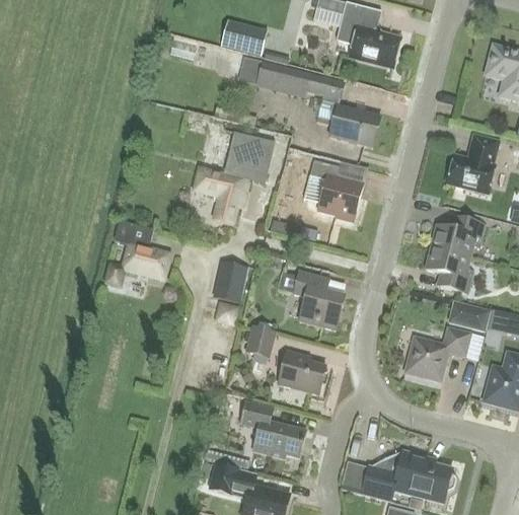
[(317,0),(315,10),(313,19),(332,24),(339,0),(317,0)]
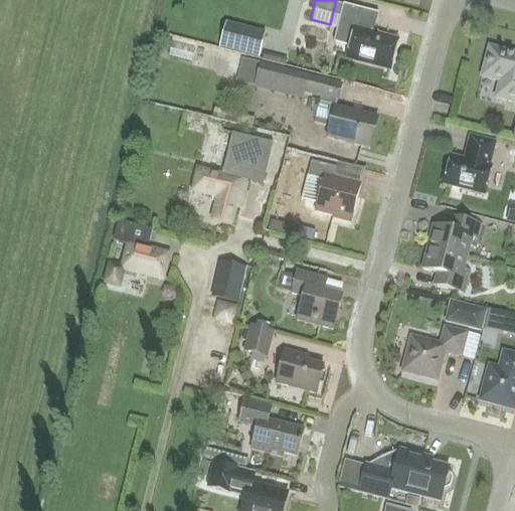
[(390,66),(397,38),(373,32),(378,11),(343,2),(333,40),(350,44),(347,55),(390,66)]
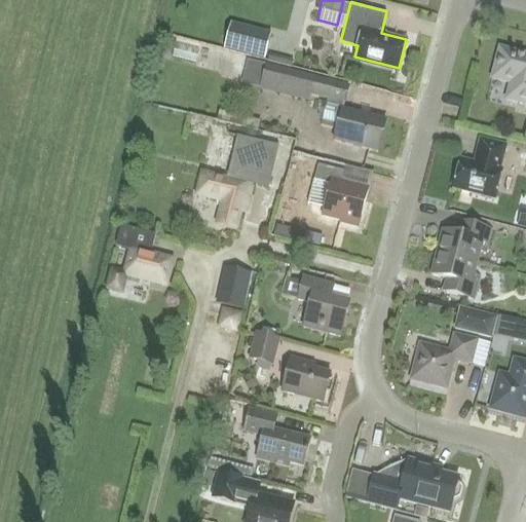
[(264,57),(271,30),(231,20),(224,46),(264,57)]
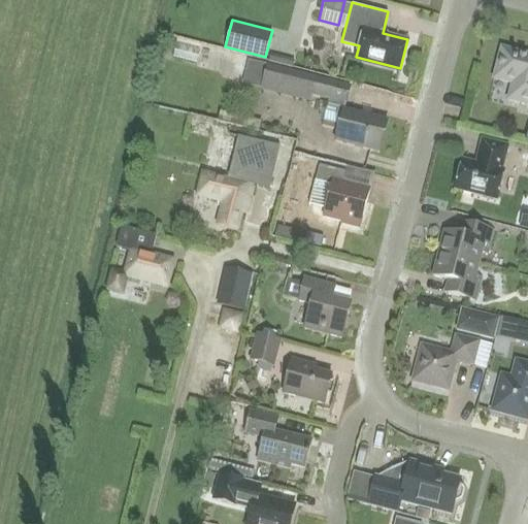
[(527,52),(501,45),(494,75),(513,80),(508,97),(527,101),(527,52)]
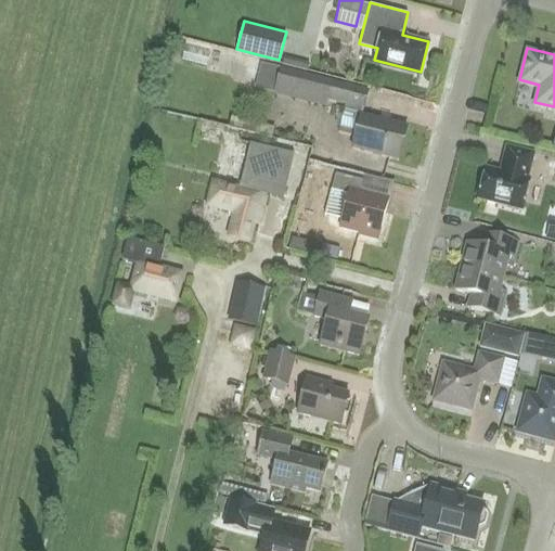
[(278,85),(346,102),(338,130),(355,135),(352,146),(398,157),(407,124),(362,113),(368,89),(282,67),(278,85)]
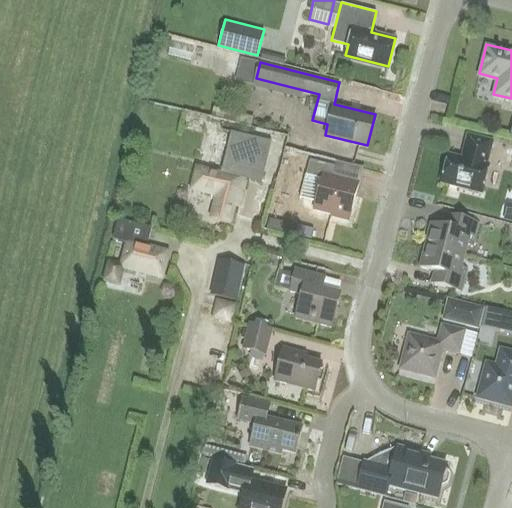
[(230,130),(220,170),(196,164),(190,187),(215,193),(210,216),(230,221),(234,203),(239,204),(246,176),(262,180),(271,140),(230,130)]
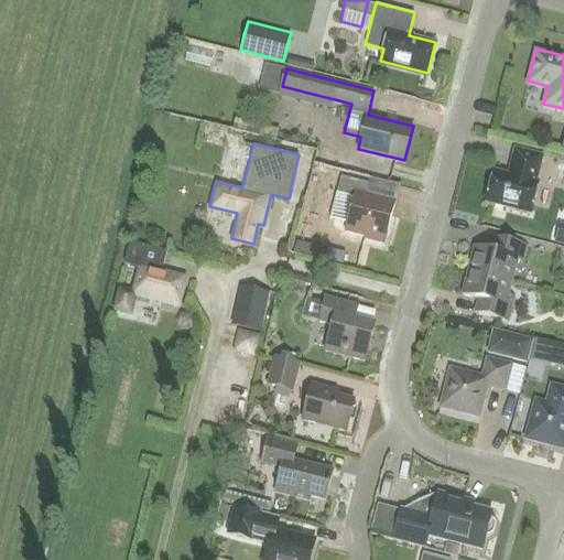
[(535,179),(542,153),(514,146),(508,172),(494,168),(485,200),(530,212),(539,180),(535,179)]
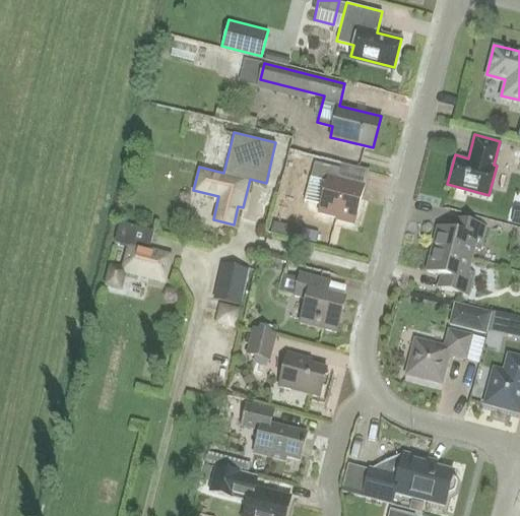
[(354,222),(364,184),(337,177),(340,167),(314,160),(310,176),(304,200),(320,204),(318,211),(336,216),(336,218),(354,222)]
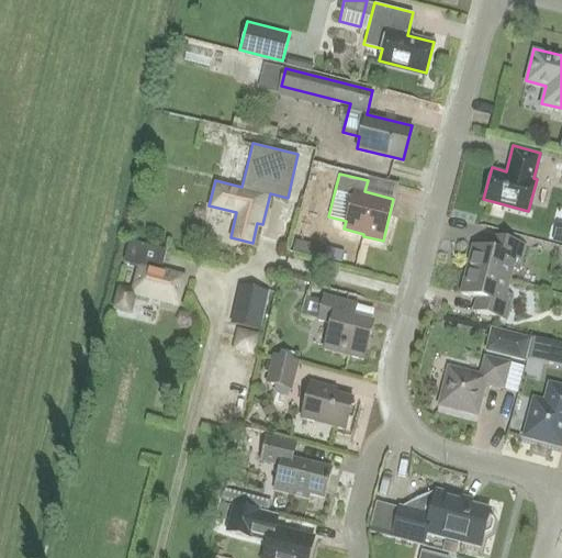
[(270,232),(288,233),(289,216),(271,215),(270,232)]
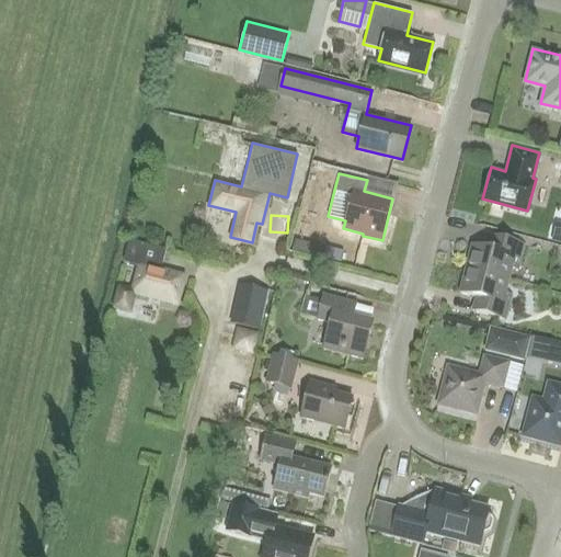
[(466,266),(508,277),(512,265),(518,266),(524,241),(492,234),(488,247),(471,242),(466,266)]
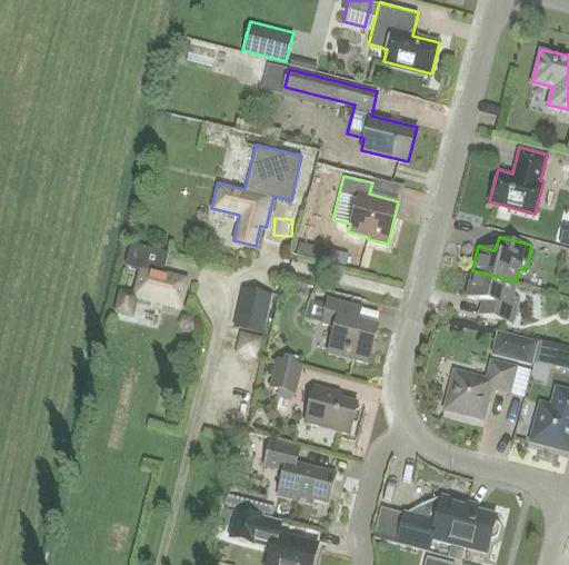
[(125,265),(141,269),(135,294),(178,305),(185,278),(162,273),(167,251),(130,243),(125,265)]
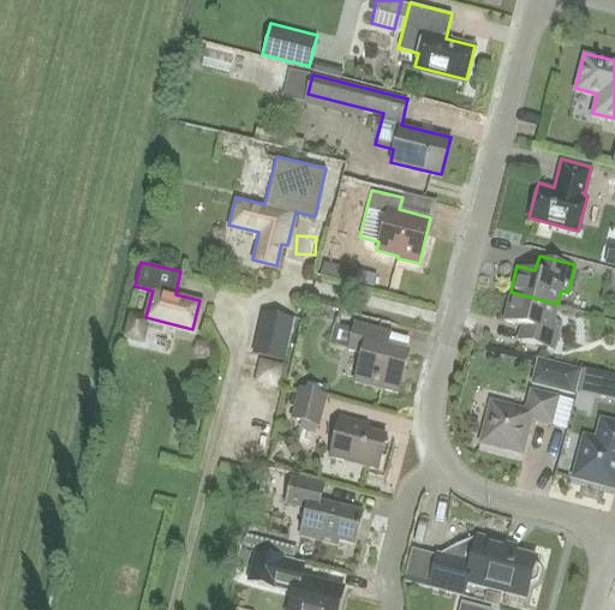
[(554,318),(557,304),(511,292),(503,318),(521,323),(518,338),(554,347),(561,321),(554,318)]
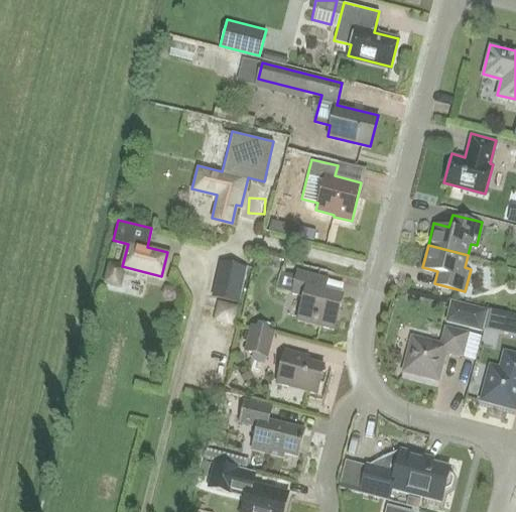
[(247,264),(219,258),(211,294),(239,300),(247,264)]
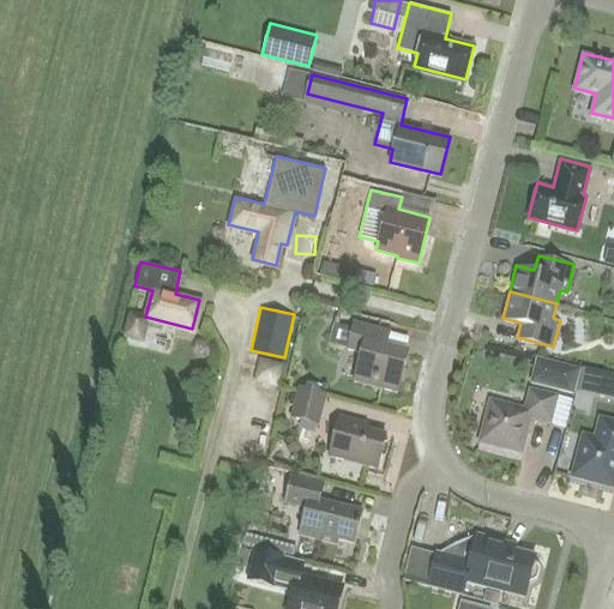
[(130,312),(125,335),(140,338),(145,315),(130,312)]
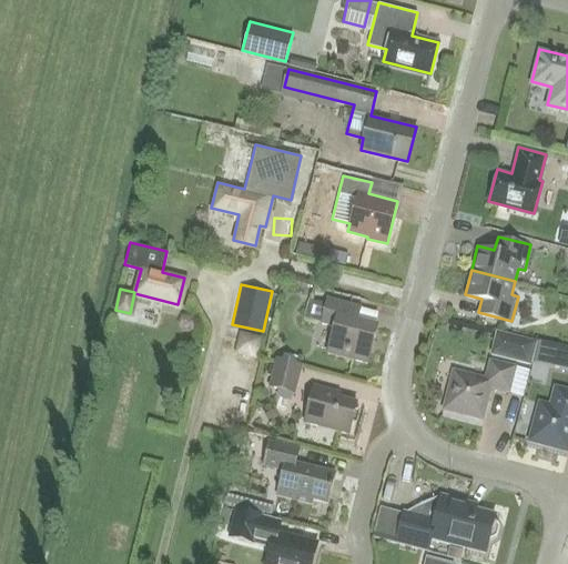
[(327,298),(321,321),(334,324),(327,351),(367,361),(377,324),(350,316),(353,304),(327,298)]
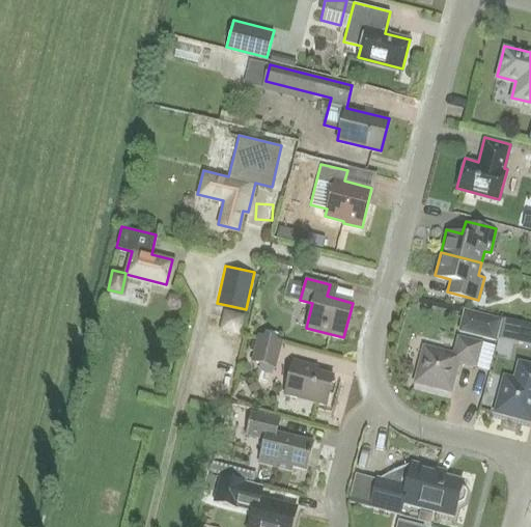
[(502,317),(464,307),(457,330),(496,339),(502,317)]
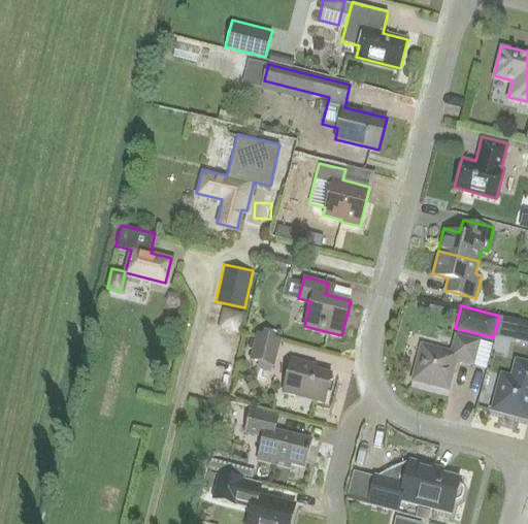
[(219,327),(240,332),(245,312),(224,306),(219,327)]
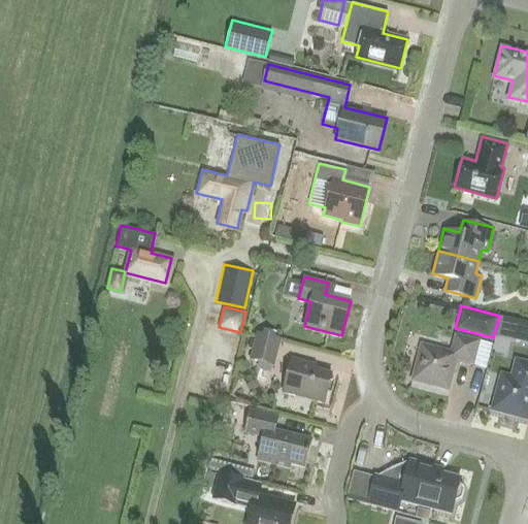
[(250,358),(274,365),(282,337),(256,331),(250,358)]
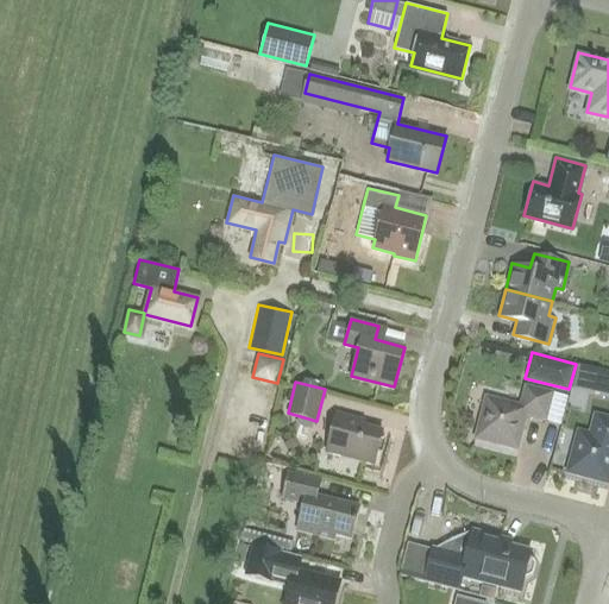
[(545,419),(552,391),(525,384),(520,403),(485,394),(475,436),(518,448),(526,414),(545,419)]
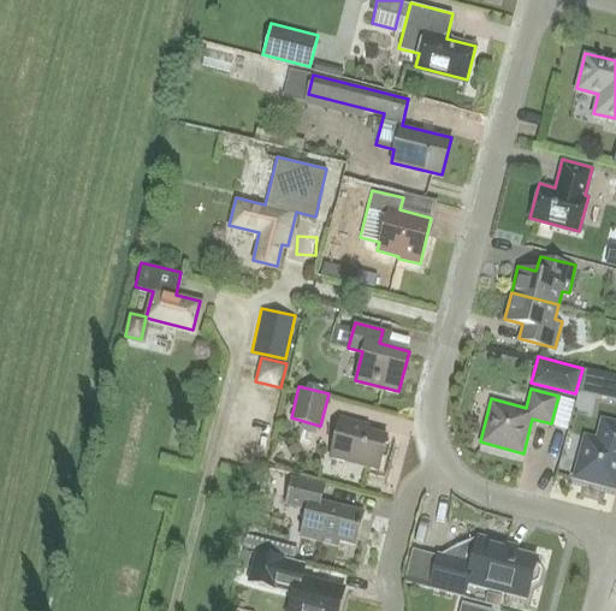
[(378,468),(386,434),(355,426),(356,420),(341,416),(330,456),(378,468)]
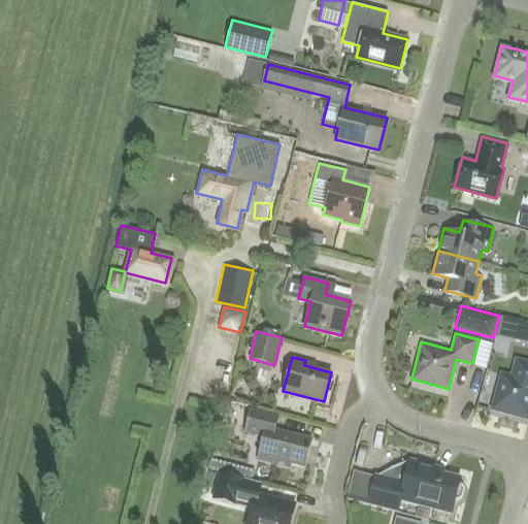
[(527,360),(515,357),(509,373),(500,371),(491,408),(527,418),(527,417),(527,360)]
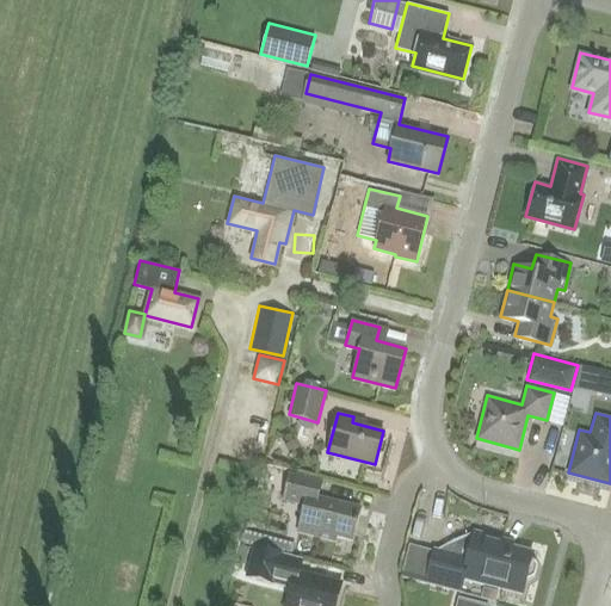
[(352,538),(360,506),(318,495),(321,481),(289,472),(283,498),(304,504),(297,530),(335,539),(337,535),(352,538)]
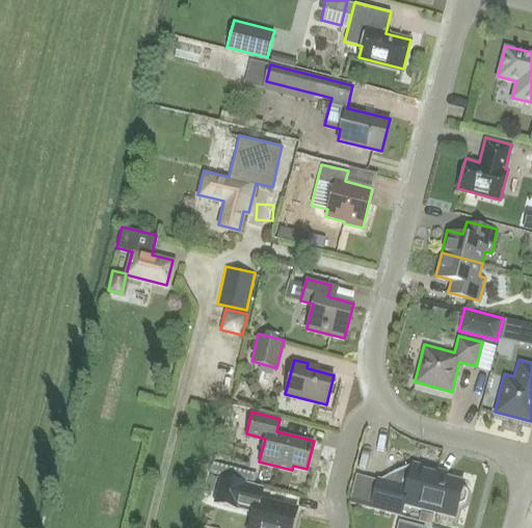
[(215,459),(212,472),(254,482),(257,470),(215,459)]
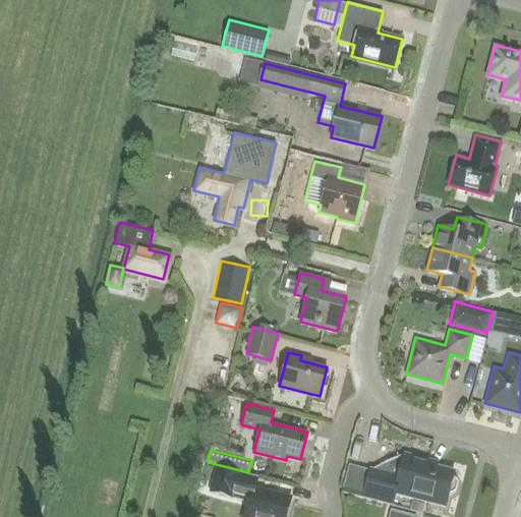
[(452,476),(454,470),(427,463),(428,459),(404,452),(398,474),(369,467),(362,495),(393,503),(395,492),(445,504),(449,492),(450,493),(455,489),(457,481),(454,477),(452,476)]
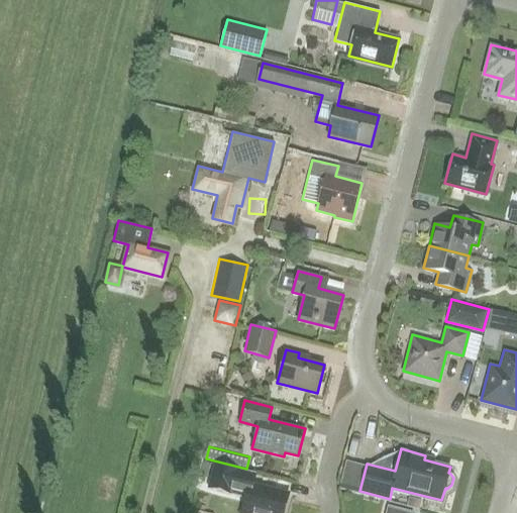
[(356,464),(347,460),(340,486),(350,489),(356,464)]
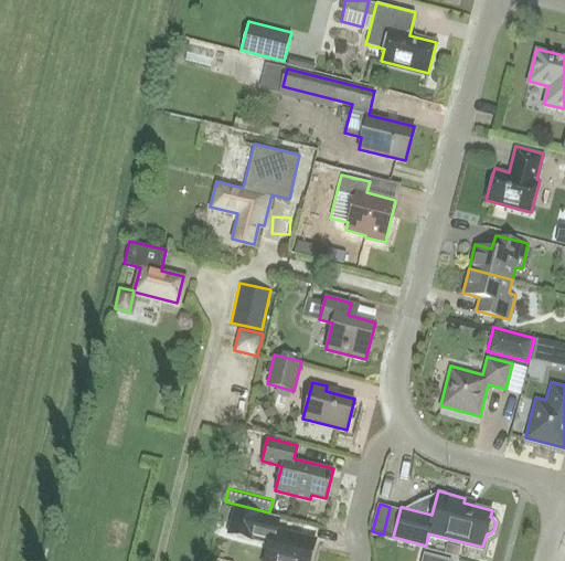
[(309,560),(316,538),(278,529),(280,517),(234,505),(227,532),(268,543),(264,560),(309,560)]
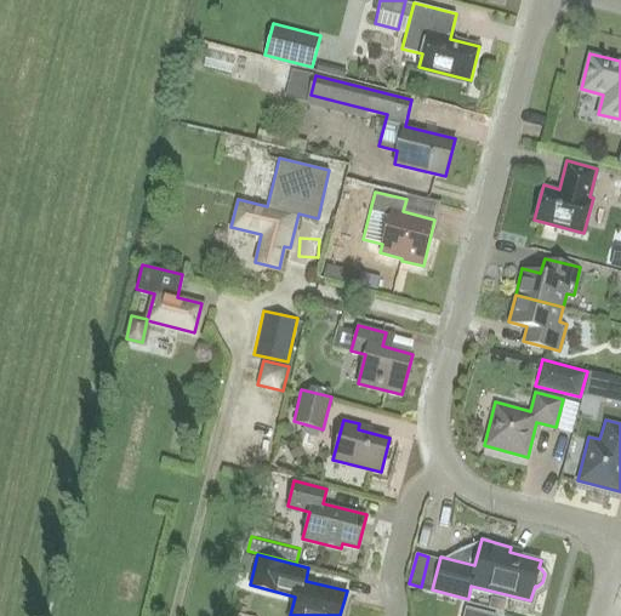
[(495,615),(496,612),(466,605),(462,615),(495,615)]
